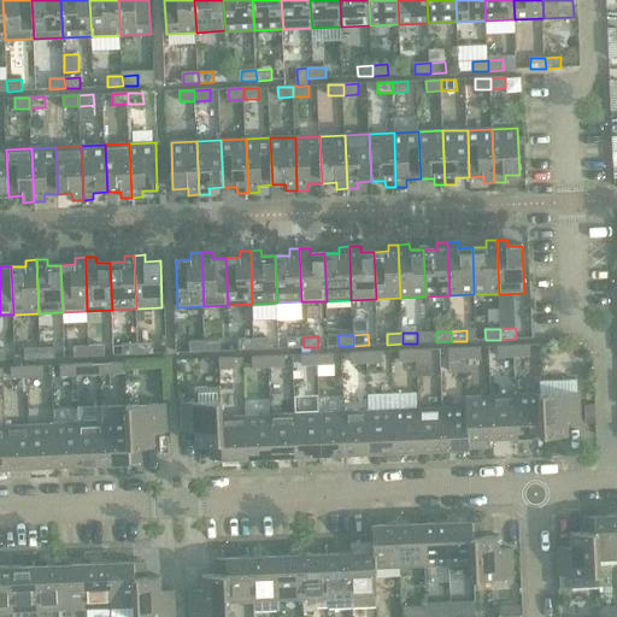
[(304,347),(303,338),(288,338),(288,348),(304,347)]
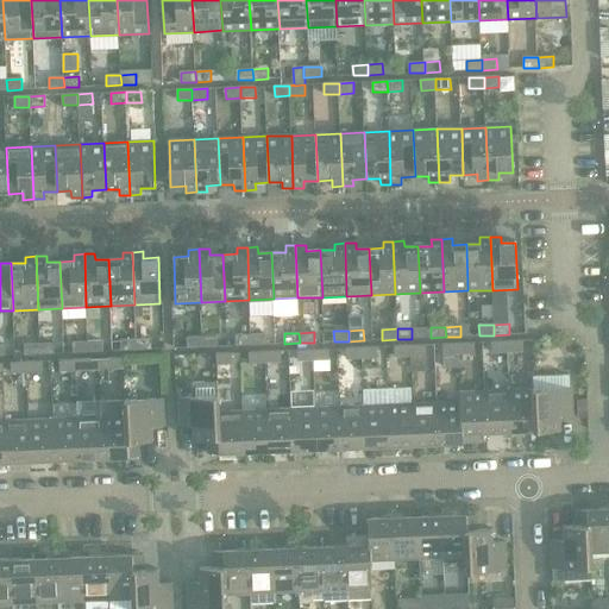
[(251,345),(251,334),(236,336),(236,346),(251,345)]
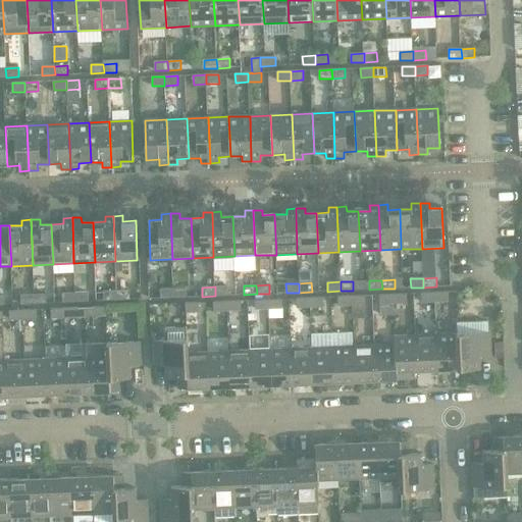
[(227,286),(215,286),(215,296),(228,296),(227,286)]
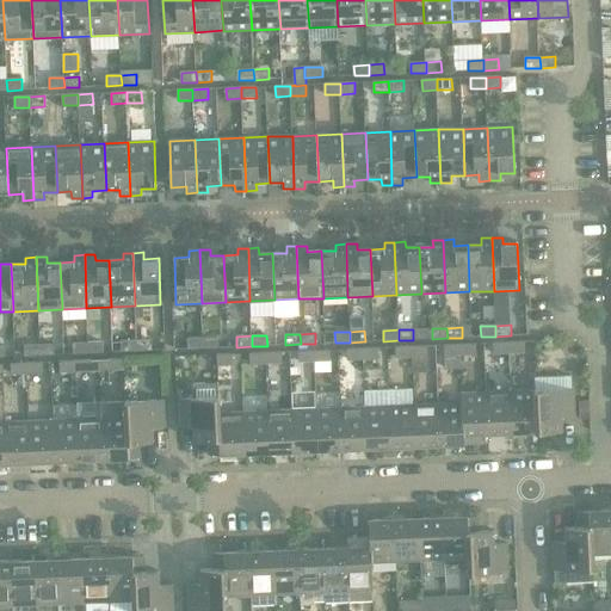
[(203,349),(203,338),(187,339),(189,349),(203,349)]
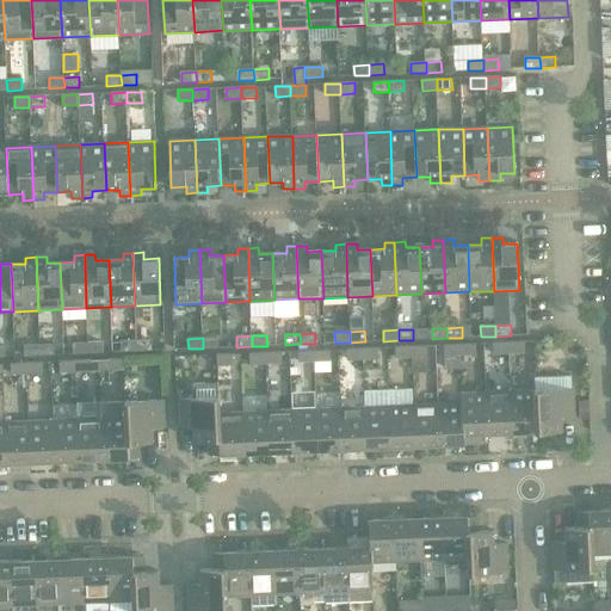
[(217,338),(203,338),(203,349),(218,347),(217,338)]
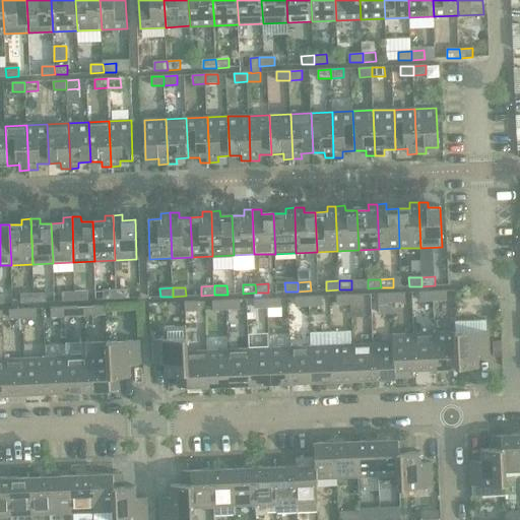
[(117,299),(116,289),(104,290),(104,300),(117,299)]
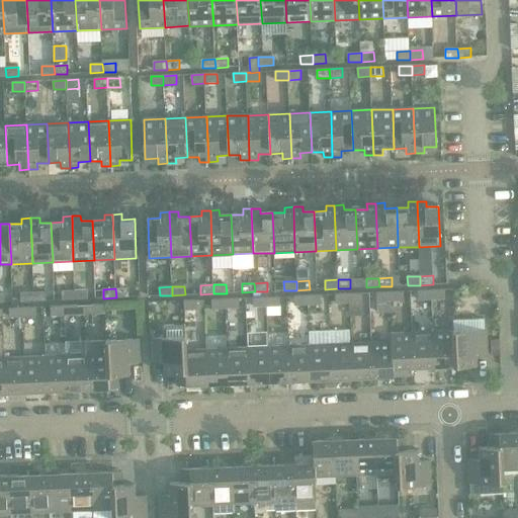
[(128,288),(115,288),(116,297),(128,297),(128,288)]
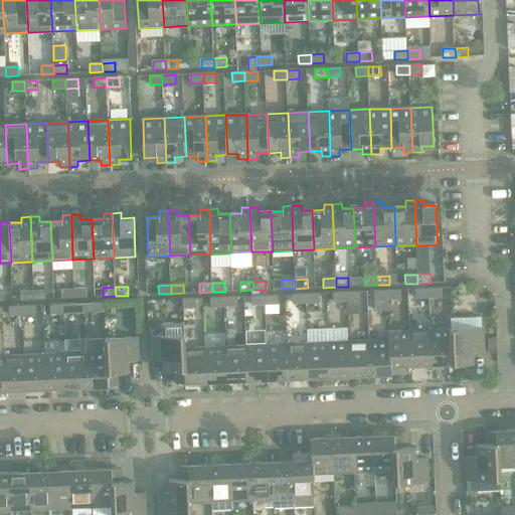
[(74,298),(74,289),(61,290),(62,298),(74,298)]
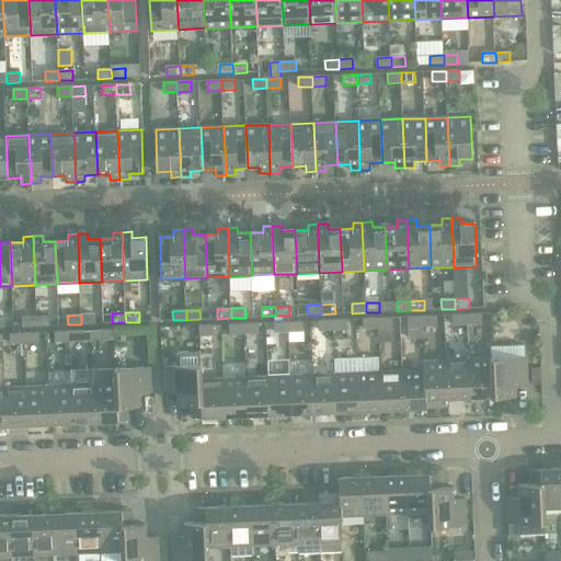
[(94,315),(81,315),(81,324),(95,323),(94,315)]
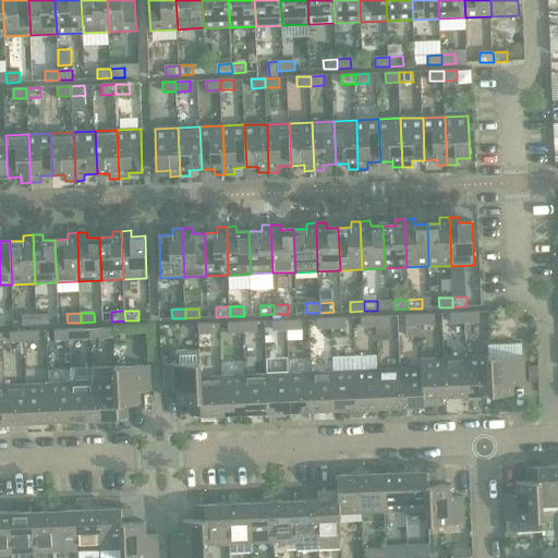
[(465,323),(464,313),(450,314),(450,323),(465,323)]
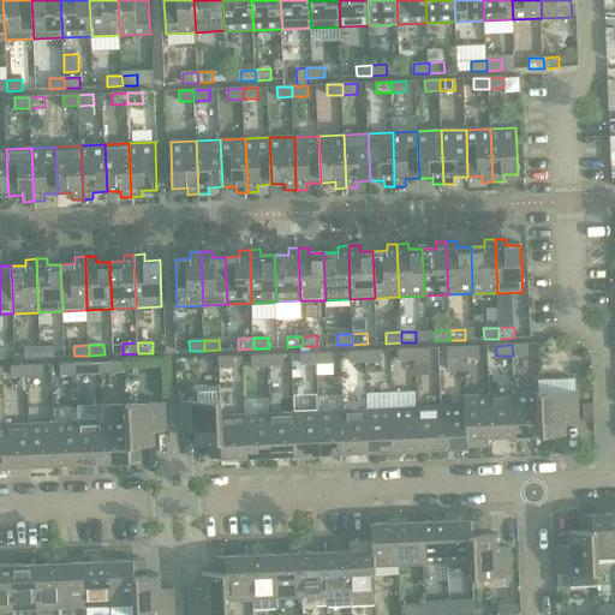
[(529,345),(512,345),(513,356),(529,354),(529,345)]
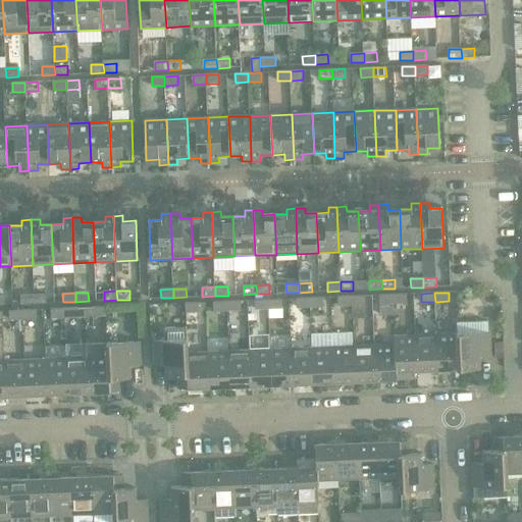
[(47,294),(34,295),(34,304),(47,303),(47,294)]
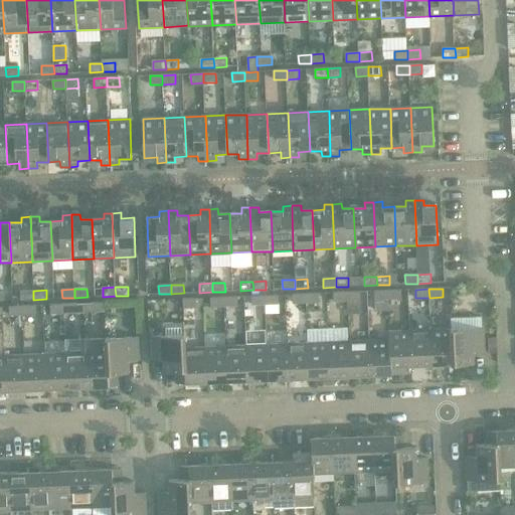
[(401,290),(388,291),(388,300),(401,299),(401,290)]
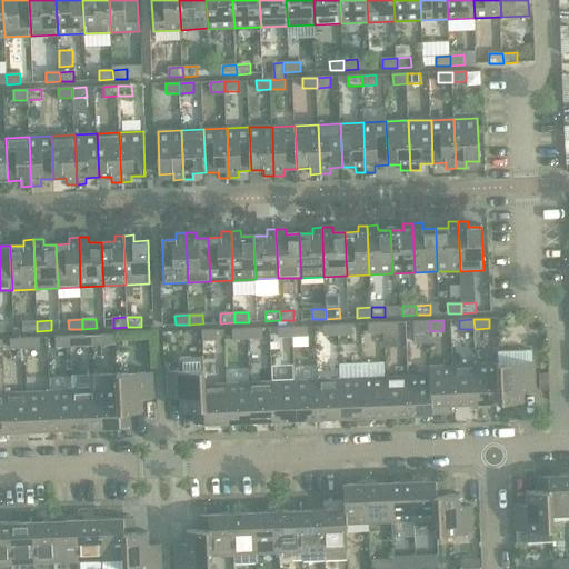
[(37,331),(37,321),(22,321),(23,331),(37,331)]
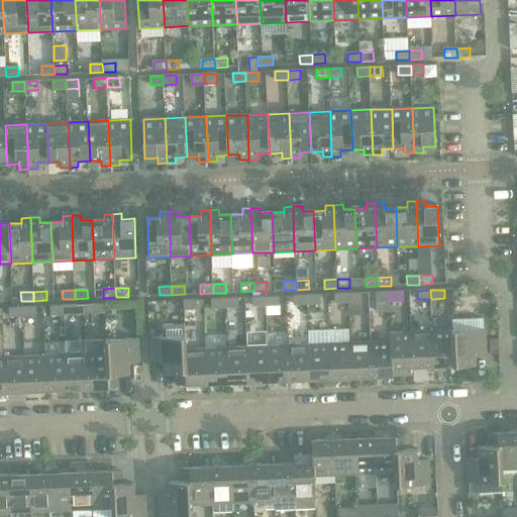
[(390,301),(390,292),(376,292),(377,301),(390,301)]
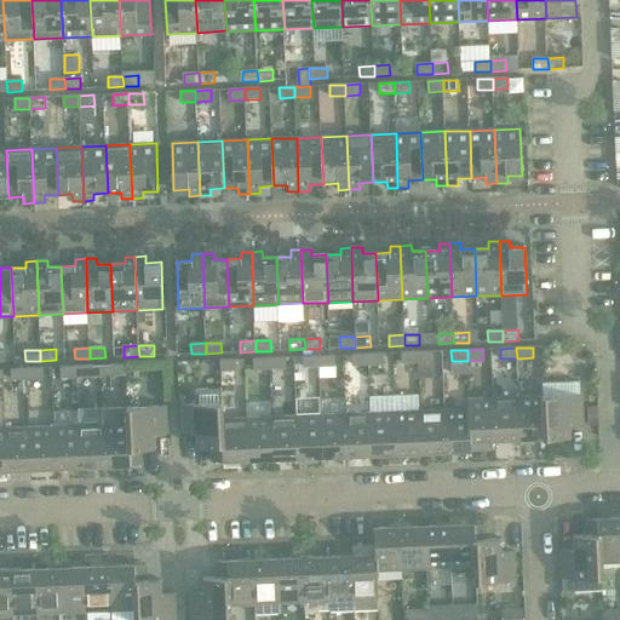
[(434,351),(418,352),(418,362),(434,362),(434,351)]
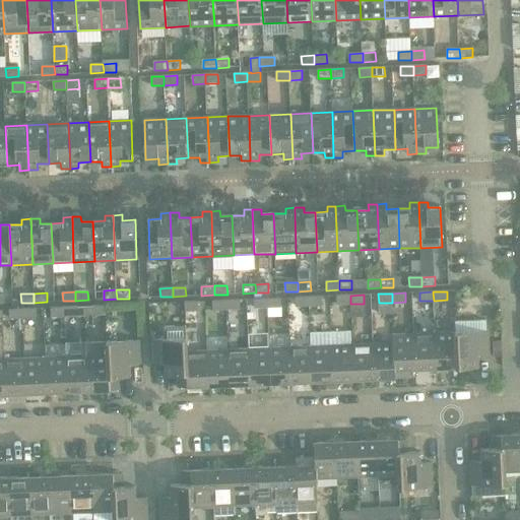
[(350,304),(350,296),(337,296),(337,305),(350,304)]
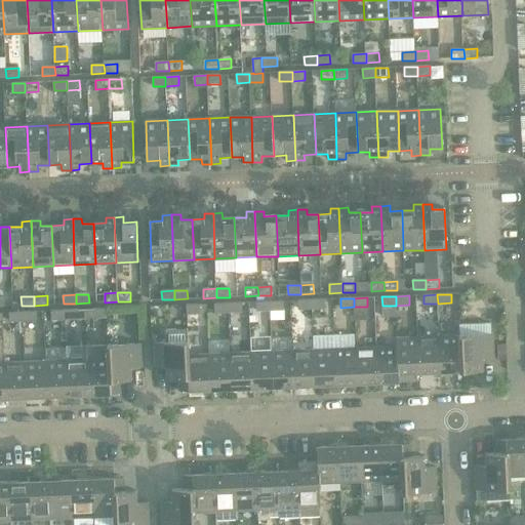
[(313,309),(312,299),(298,300),(298,310),(313,309)]
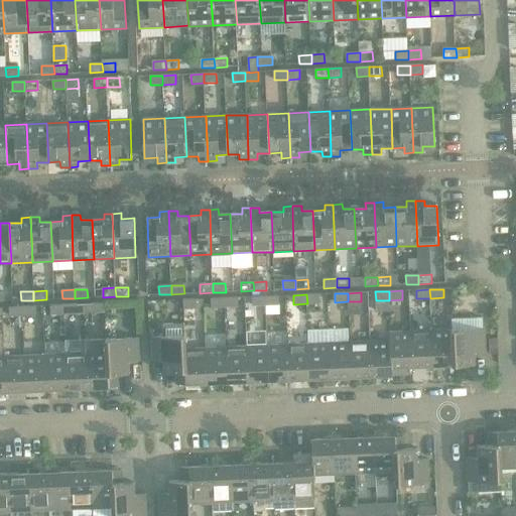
[(319,294),(306,294),(307,303),(320,302),(319,294)]
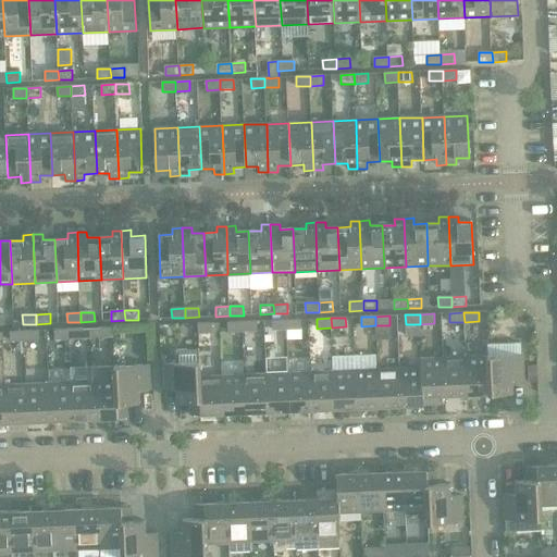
[(301,319),(286,320),(287,330),(301,329),(301,319)]
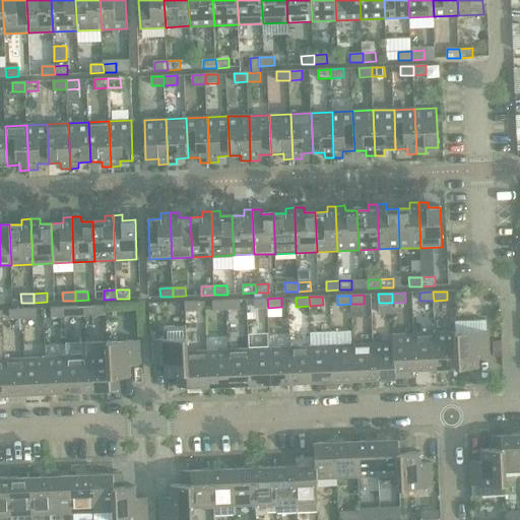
[(268,308),(267,299),(254,300),(254,308),(268,308)]
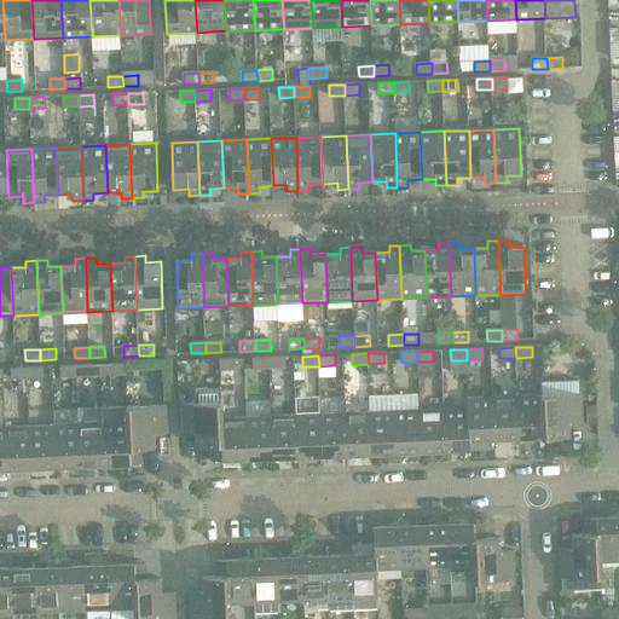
[(285,357),(270,358),(270,368),(285,368),(285,357)]
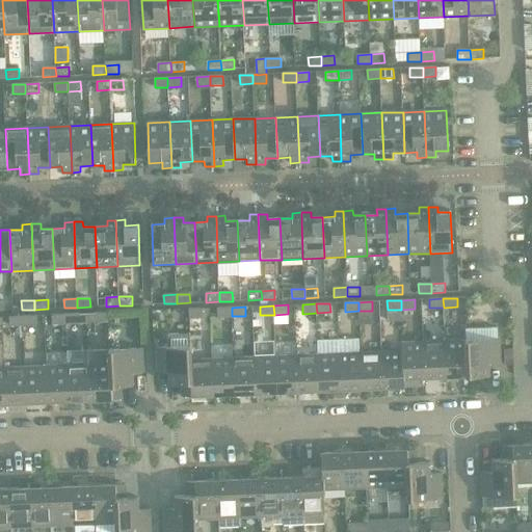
[(232,316),(232,308),(217,308),(218,317),(232,316)]
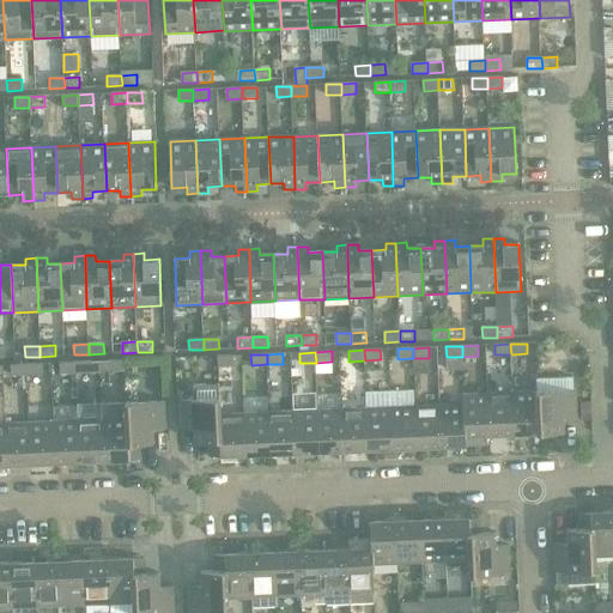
[(234,356),(218,356),(218,366),(235,366),(234,356)]
